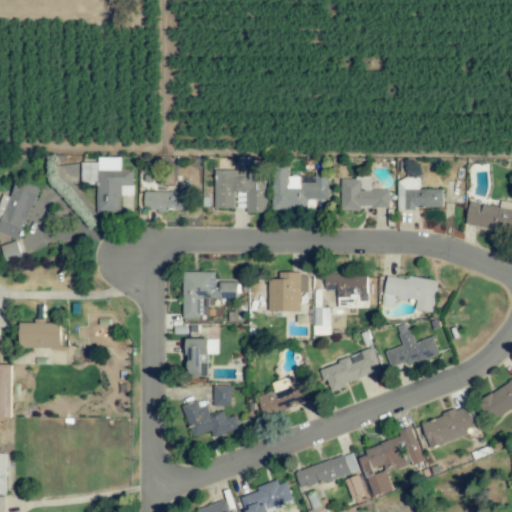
[(96,212),(120,213),(120,196),(132,196),(133,169),(120,169),(120,158),(97,157),(97,163),(81,162),(81,184),(96,185),(96,212)]
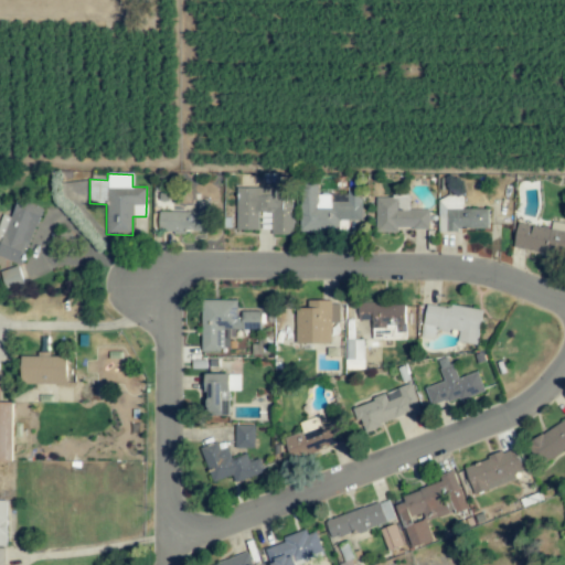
[(258,230),(258,213),(272,213),(272,234),(291,234),(292,180),(273,180),(273,188),(236,187),(235,230),(258,230)]
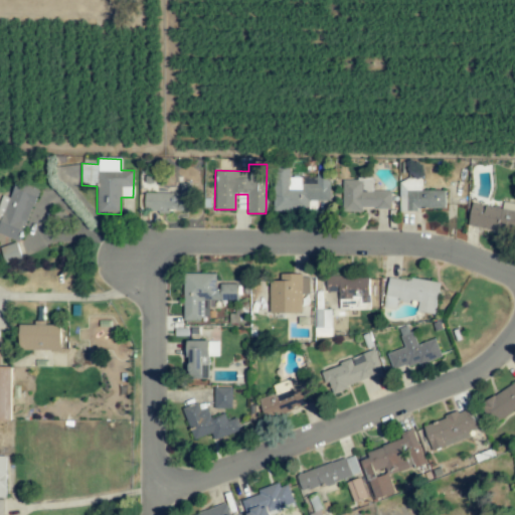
[(329,201),(329,175),(316,175),(316,178),(289,177),(289,167),(275,167),(275,211),(316,211),(317,201),(329,201)]
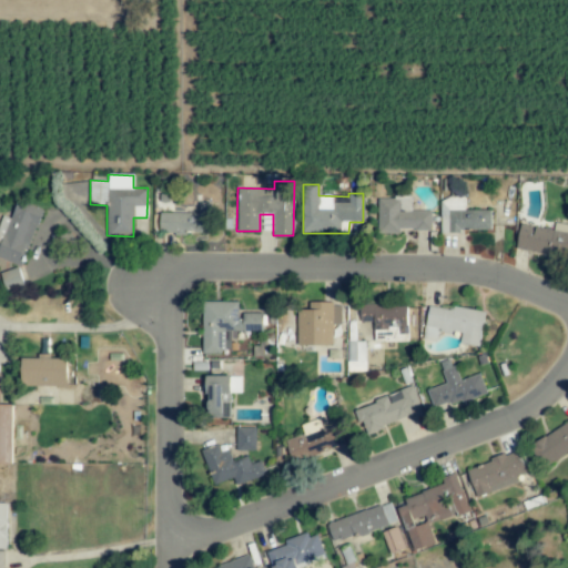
[(412,198),(377,196),(377,233),(399,234),(399,230),(432,230),(432,211),(412,211),(412,198)]
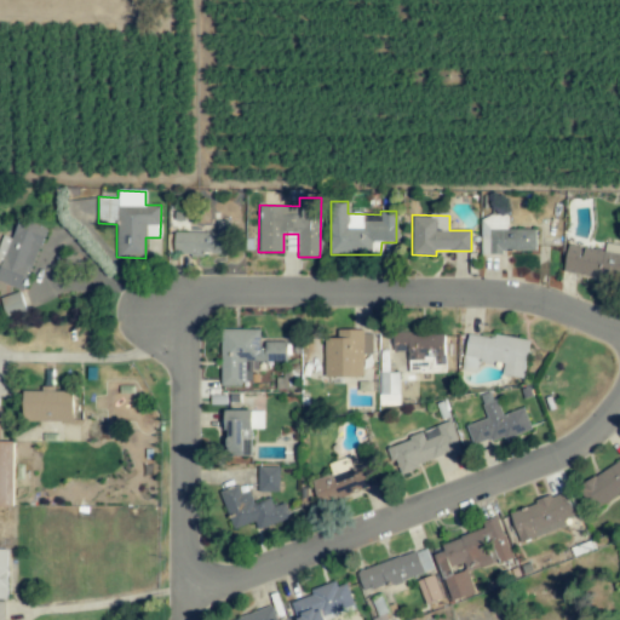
[(535,252),(535,229),(506,229),(506,216),(481,216),(481,252),(535,252)]
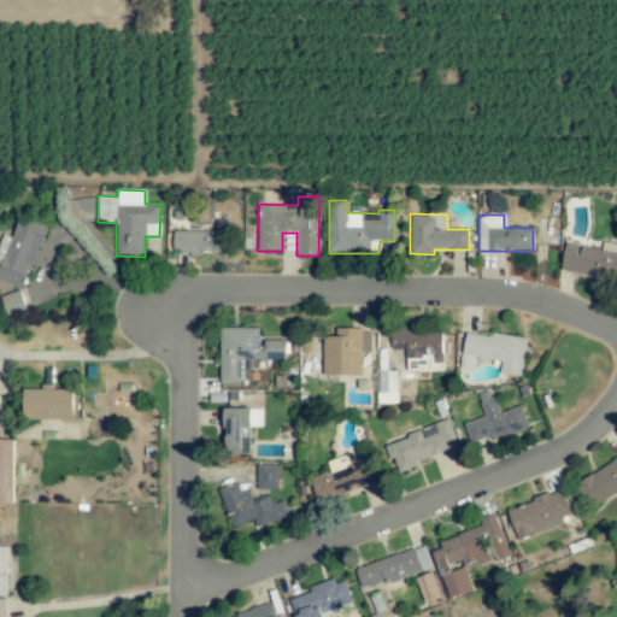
[(0,281),(24,289),(46,228),(18,218),(11,238),(3,234),(0,240),(0,281)]
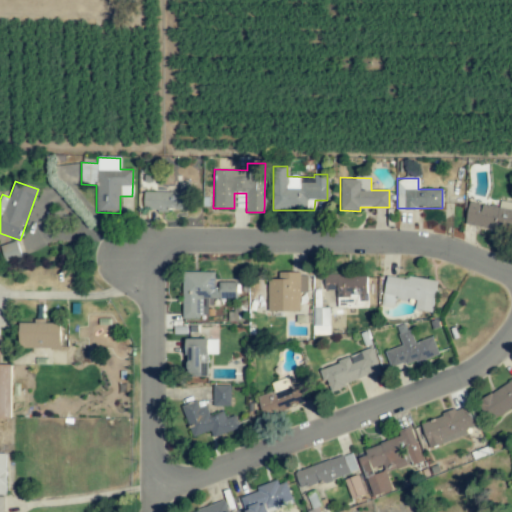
[(190,183),(178,183),(178,192),(143,191),(143,210),(190,211),(190,183)]
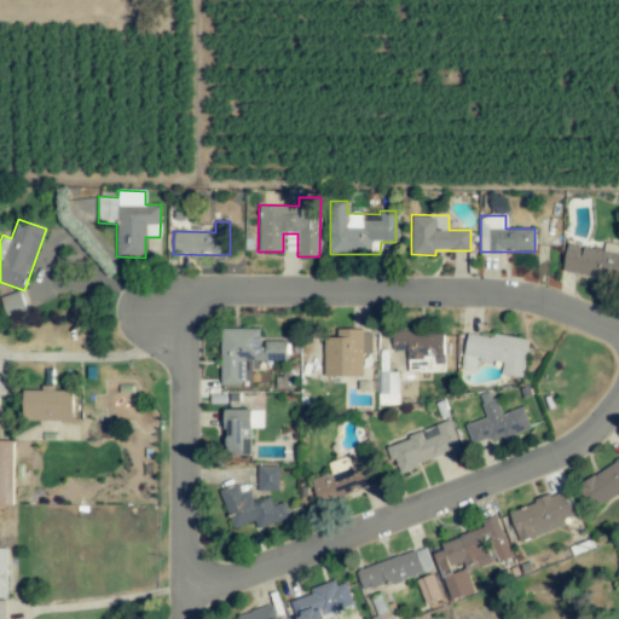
[(618,244),(603,243),(602,249),(567,244),(563,272),(597,277),(597,281),(618,283),(618,244)]
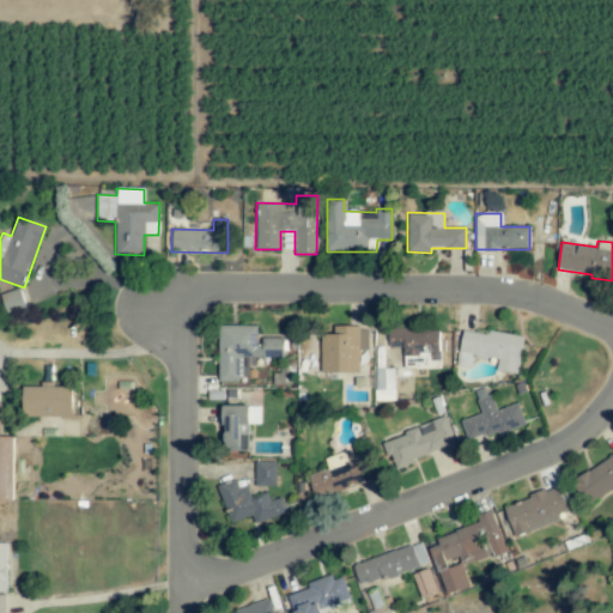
[(284,358),(284,337),(259,337),(259,326),(218,325),(218,380),(248,380),(248,365),(254,365),(254,357),(284,358)]
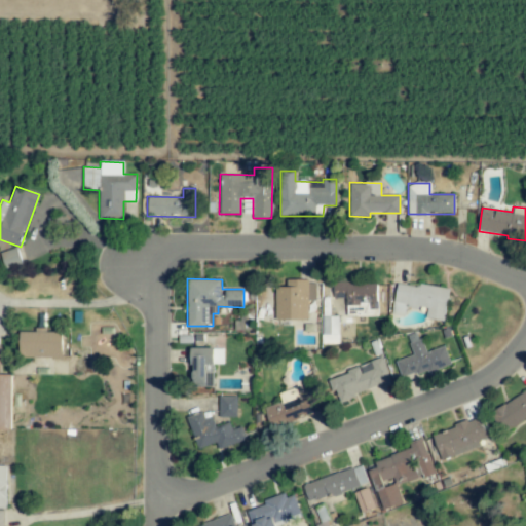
[(315,300),(316,280),(286,280),(286,287),(275,287),(274,320),(308,321),(308,300),(315,300)]
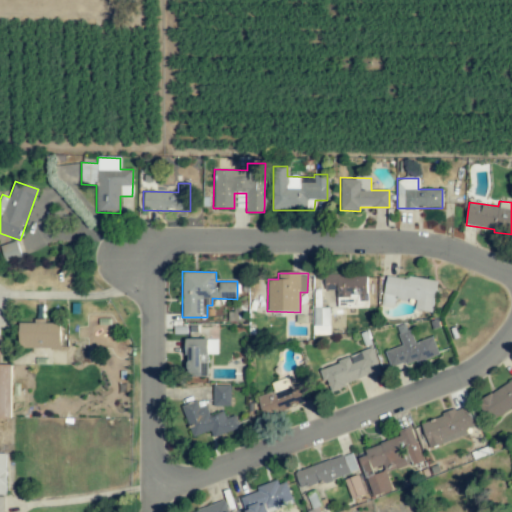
[(437,282),(386,274),(382,307),(393,308),(395,298),(415,301),(414,310),(432,313),(437,282)]
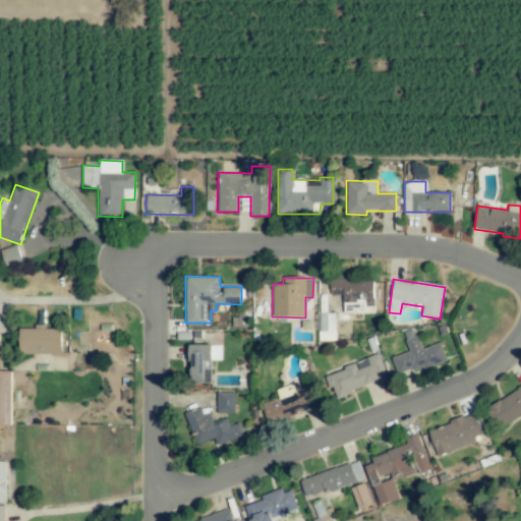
[(320,341),(336,340),(335,313),(319,313),(320,341)]
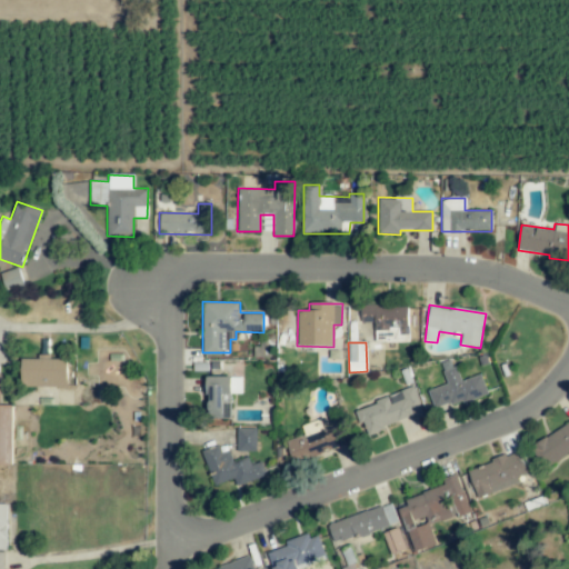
[(42,359),(21,359),(20,386),(67,387),(68,358),(42,358),(42,359)]
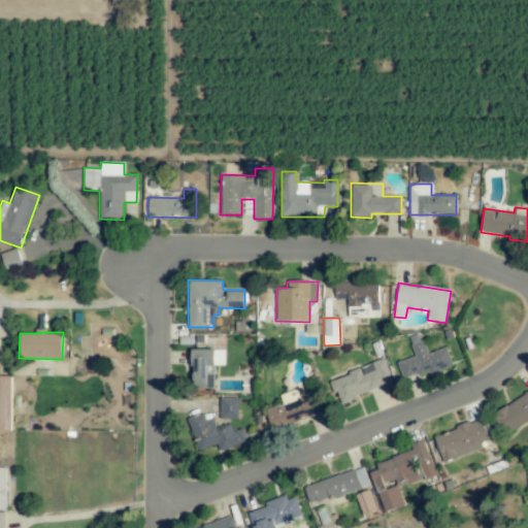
[(447,348),(427,354),(420,333),(407,337),(415,357),(397,362),(403,381),(453,365),(447,348)]
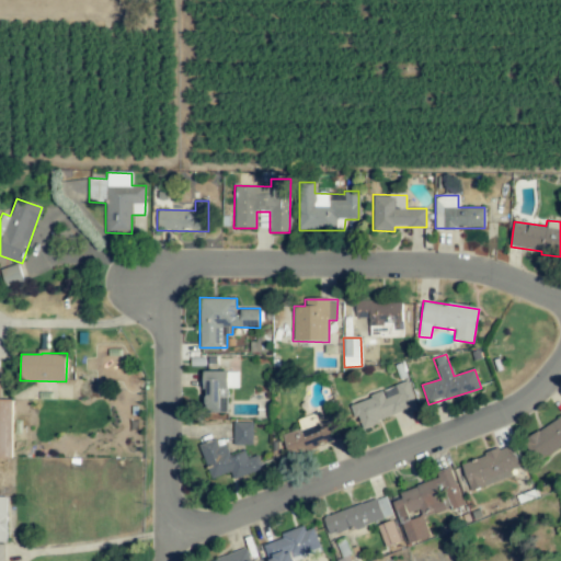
[(11,399),(0,399),(1,368),(0,367),(0,458),(11,459),(11,399)]
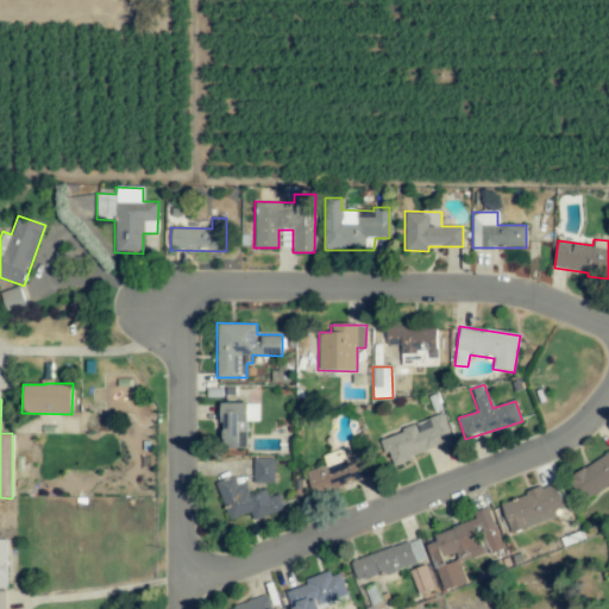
[(246,449),(248,421),(258,421),(259,403),(221,403),(220,449),(246,449)]
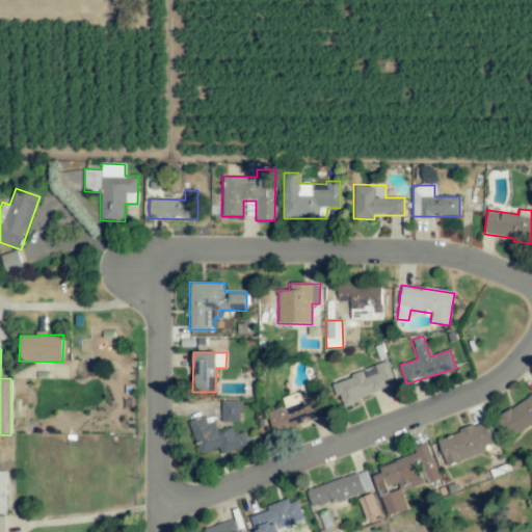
[(396,388),(388,363),(333,381),(341,405),(396,388)]
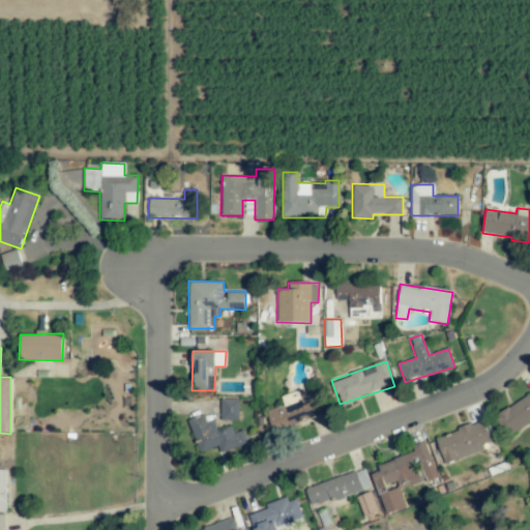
[(323,415),(317,395),(301,401),(298,390),(281,396),(284,406),(267,411),(273,431),(323,415)]
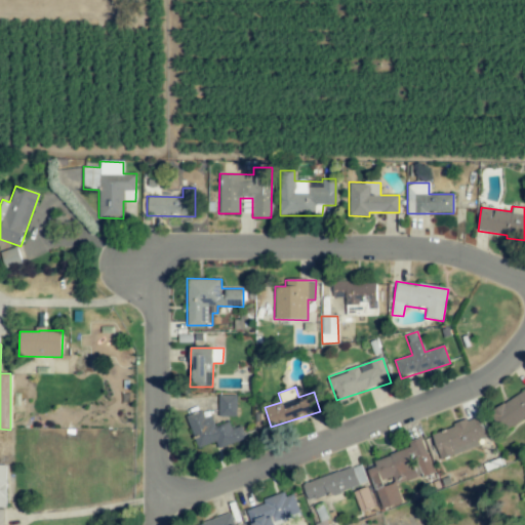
[(524,390),(490,410),(503,433),(524,419),(524,390)]
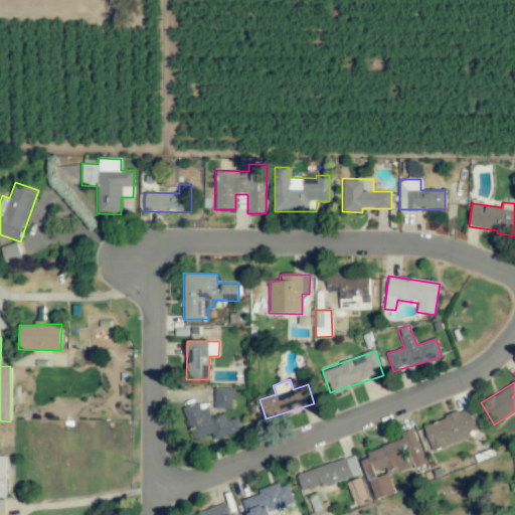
[(214,408),(232,408),(231,387),(214,388),(214,408)]
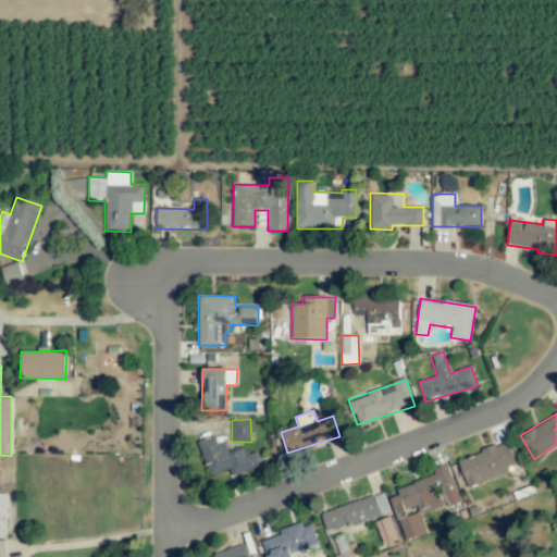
[(260,466),(256,452),(246,455),(243,447),(227,453),(224,441),(217,444),(214,436),(198,442),(209,475),(229,469),(231,477),(260,466)]
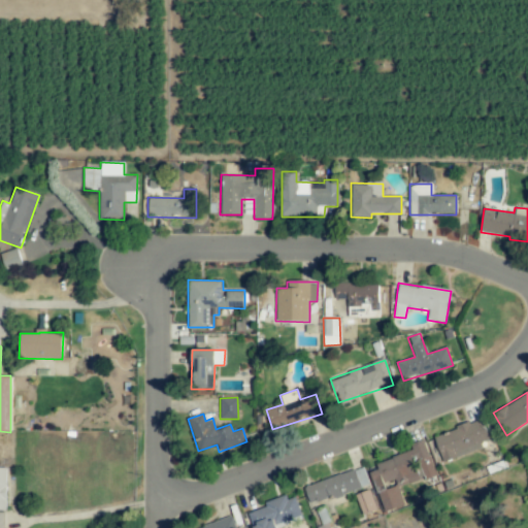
[(433,436),(442,463),(483,449),(481,442),(490,439),(483,419),(433,436)]
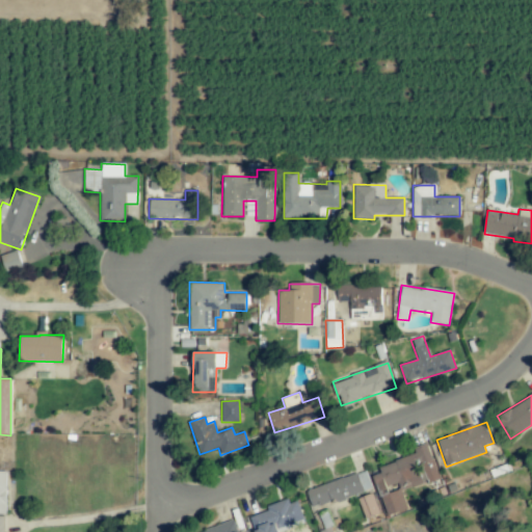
[(387,516),(407,509),(401,491),(440,478),(429,448),(377,464),(380,474),(373,476),(387,516)]
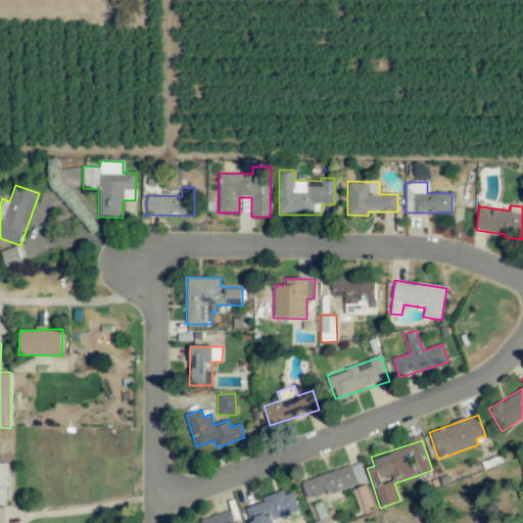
[(366,480),(360,463),(300,482),(306,500),(366,480)]
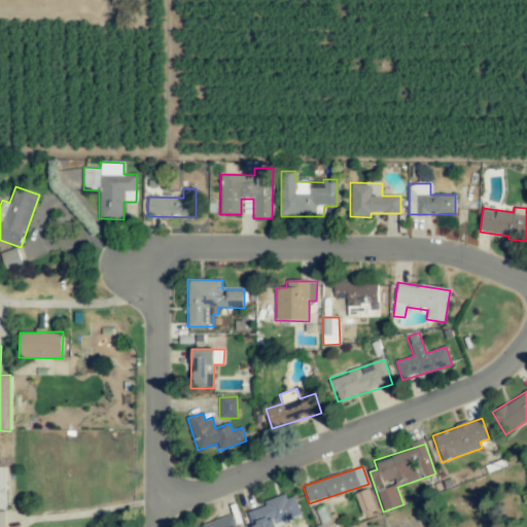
[(376,508),(369,489),(354,494),(361,514),(376,508)]
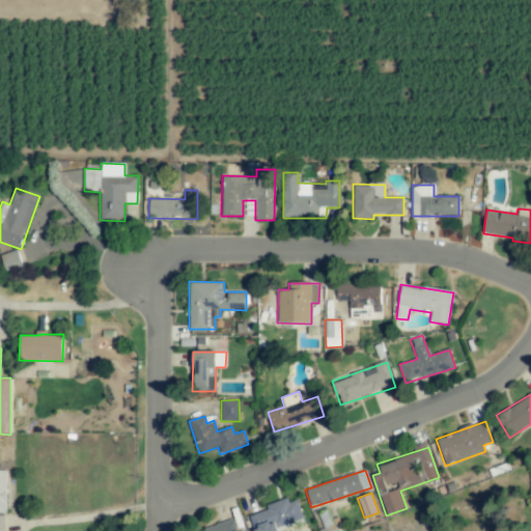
[(278,530),(304,522),(297,500),(288,502),(287,500),(249,513),(254,530),(278,530)]
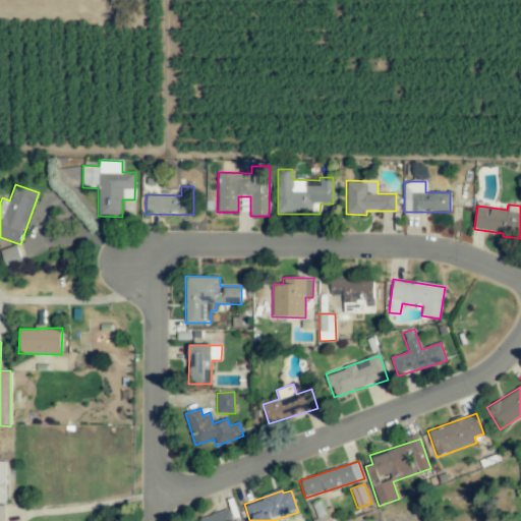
[(232,520),(229,510),(196,520),(232,520)]
